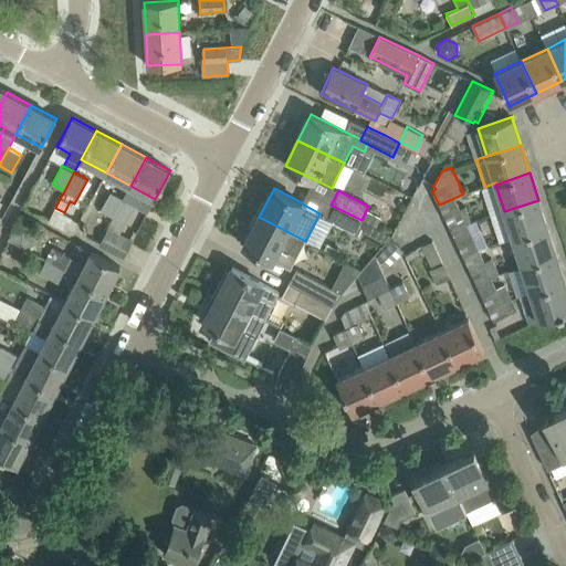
[(113,218),(124,198),(111,191),(101,211),(113,218)]
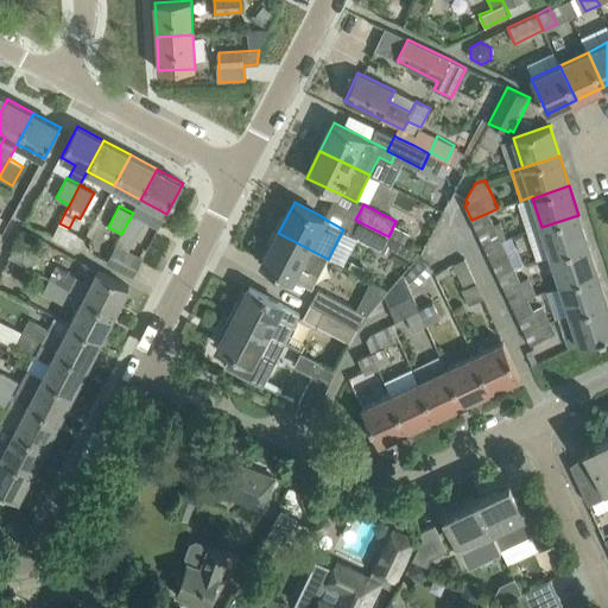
[(121,234),(135,241),(146,221),(133,213),(121,234)]
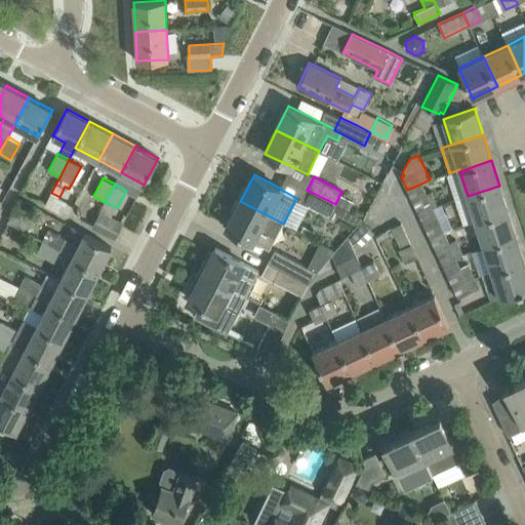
[(418,213),(432,206),(437,205),(432,191),(427,193),(421,184),(407,190),(418,213)]
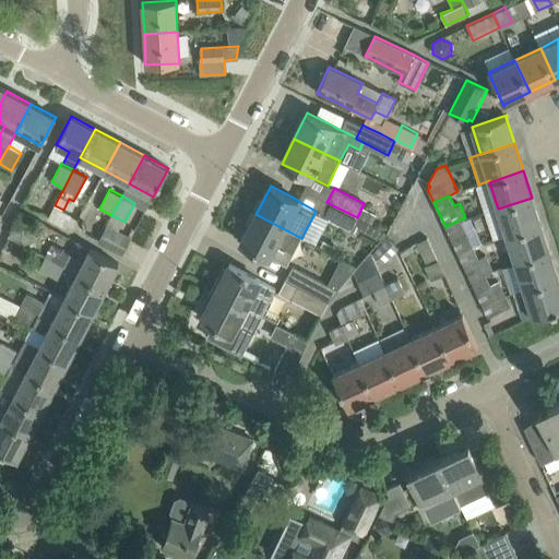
[(507,236),(540,225),(532,198),(498,209),(507,235),(496,238),(497,239),(507,236)]
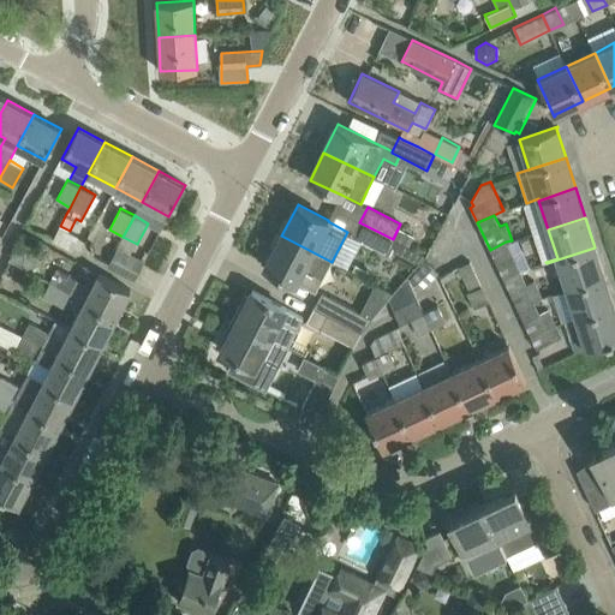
[(359,222),(352,237),(386,254),(393,239),(359,222)]
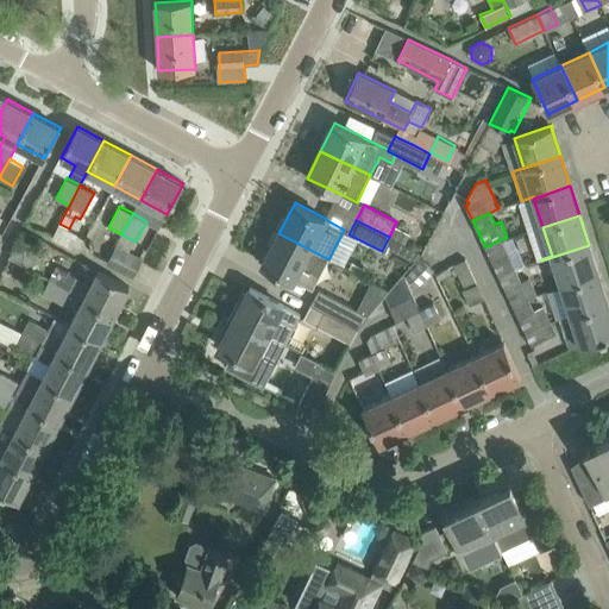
[(328,259),(278,233),(263,264),(313,289),(328,259)]
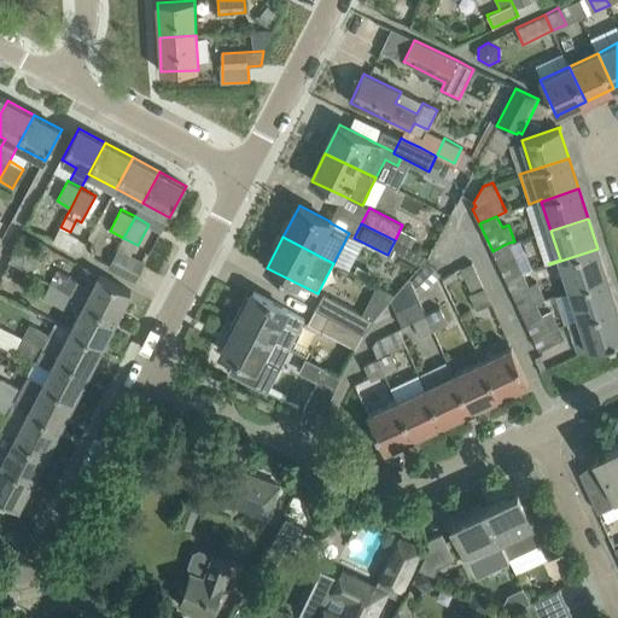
[(523,272),(531,268),(532,268),(519,240),(514,242),(508,243),(493,251),(506,280),(523,272)]
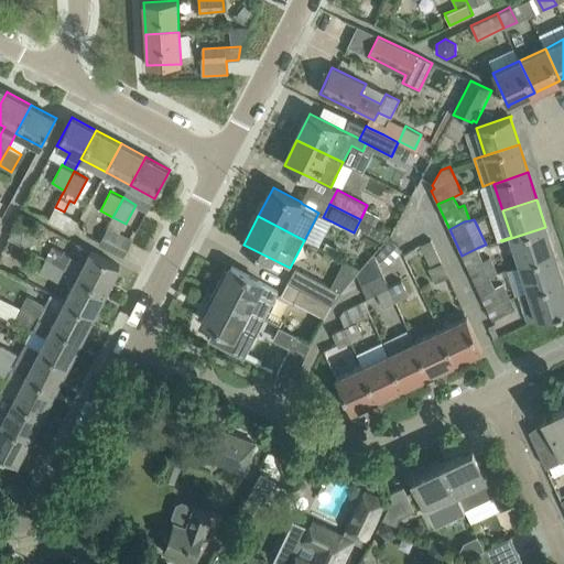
[(9,238),(30,249),(36,236),(15,225),(9,238)]
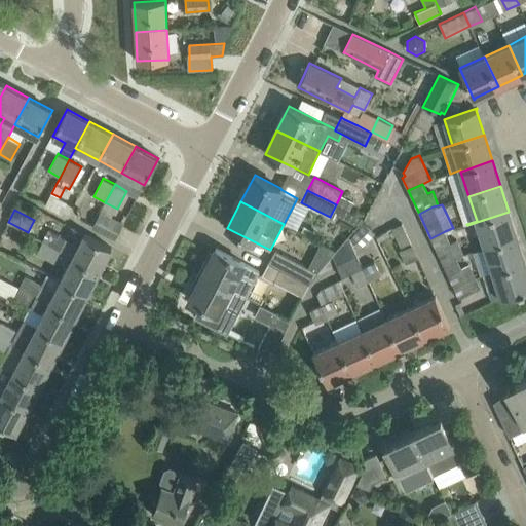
[(115,239),(124,223),(101,211),(92,227),(115,239)]
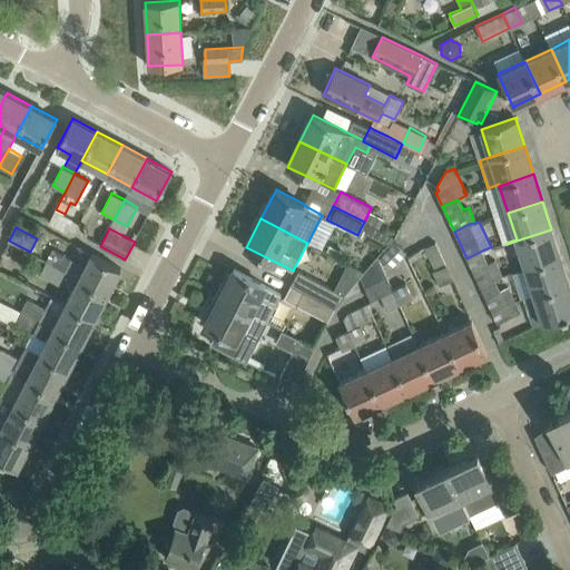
[(521,254),(510,257),(516,272),(560,257),(558,249),(551,229),(517,241),(521,254)]
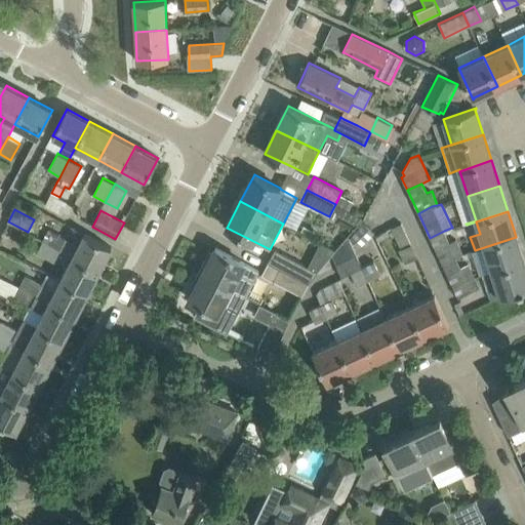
[(354,243),(359,247),(374,233),(364,223),(350,237),(354,243)]
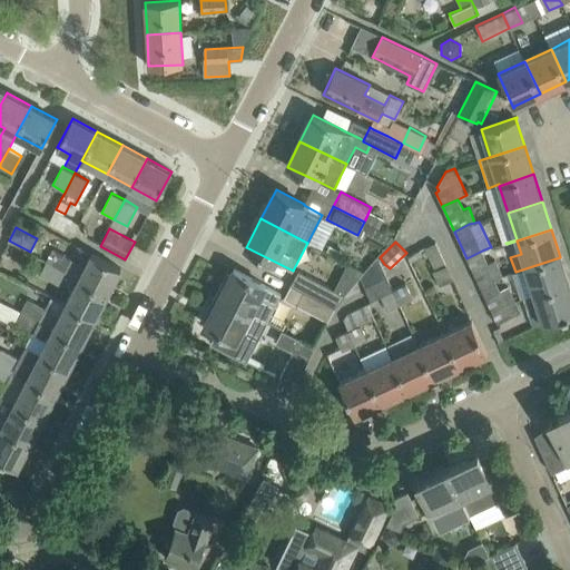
[(440,285),(452,279),(453,279),(435,242),(424,247),(434,269),(432,271),(440,285)]
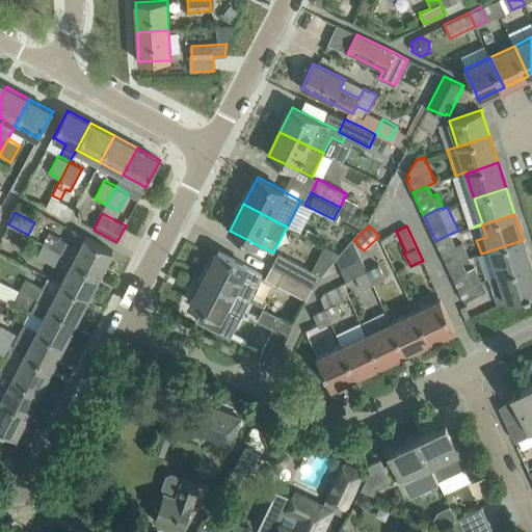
[(447,266),(454,263),(460,261),(469,257),(457,231),(450,234),(435,241),(447,266)]
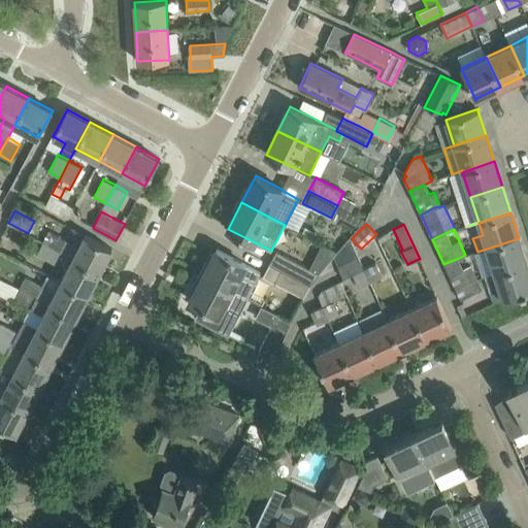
[(85,234),(78,245),(50,230),(43,242),(72,258),(100,272),(112,249),(85,234)]
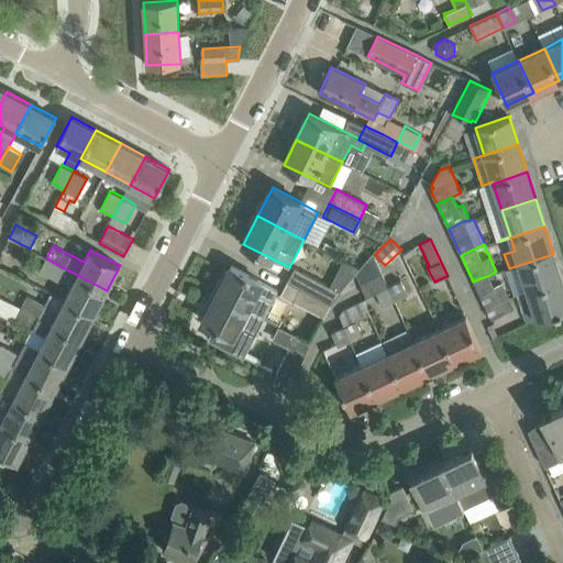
[(395,300),(388,285),(373,254),(355,274),(360,283),(359,283),(365,297),(375,293),(382,307),(395,300)]
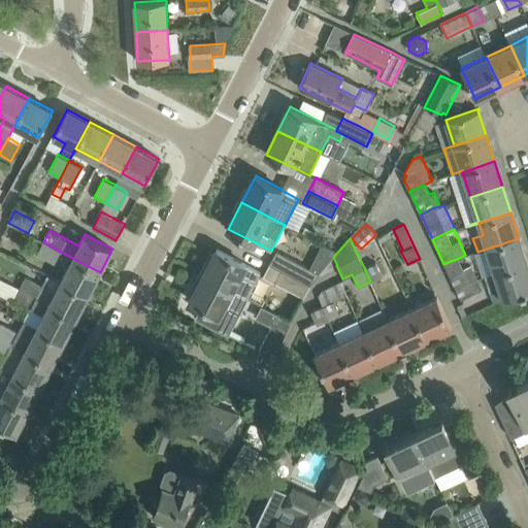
[(477,252),(474,253),(483,278),(495,274),(527,264),(519,238),(477,252)]
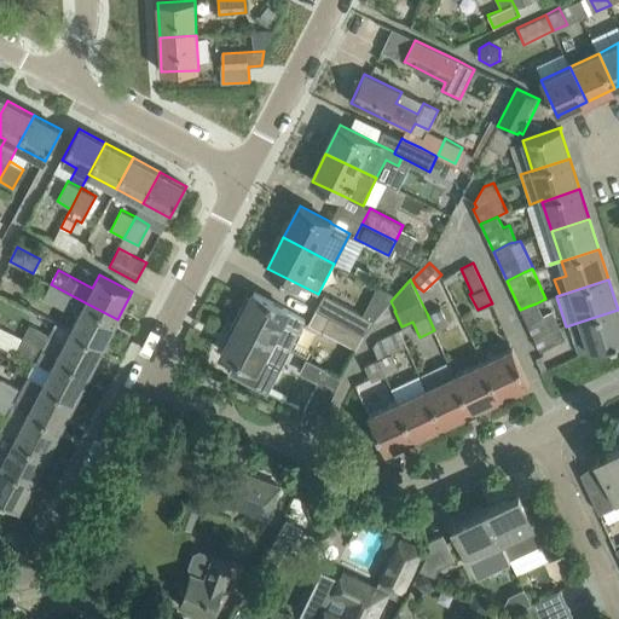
[(51,284),(44,298),(64,307),(70,294),(51,284)]
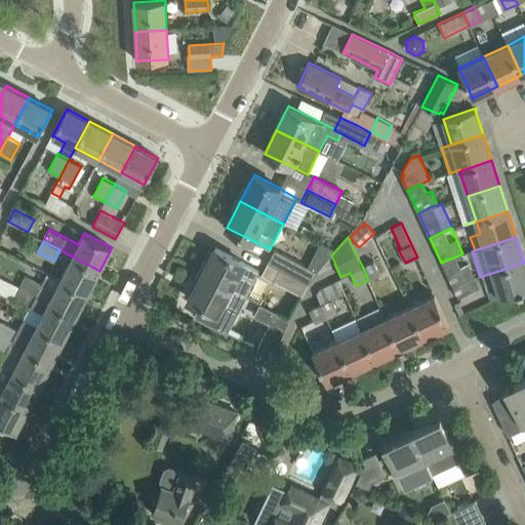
[(318,271),(330,254),(320,246),(308,264),(318,271)]
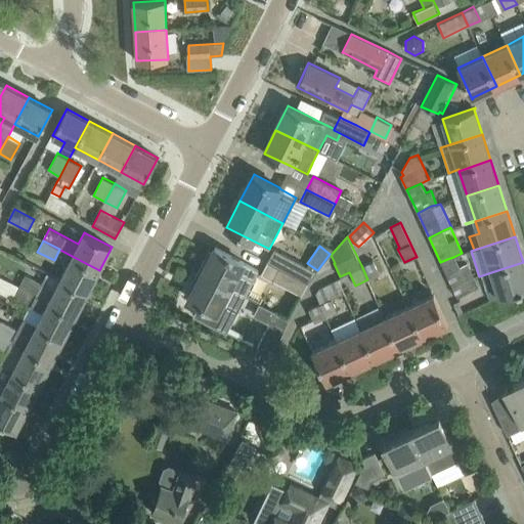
[(205,259),(199,271),(231,289),(245,296),(253,280),(254,280),(259,271),(244,263),(215,248),(213,252),(209,261),(205,259)]
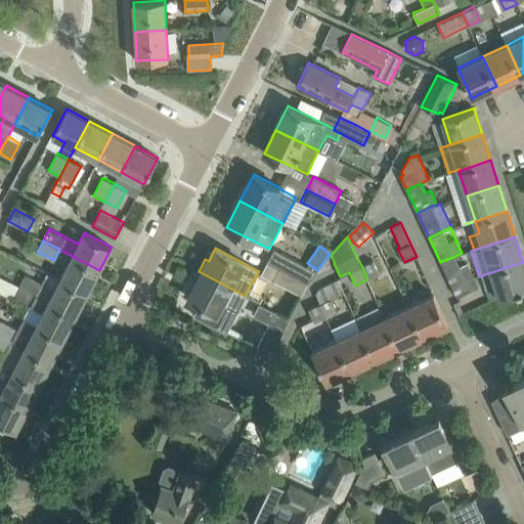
[(308,282),(317,271),(273,249),(267,261),(308,282)]
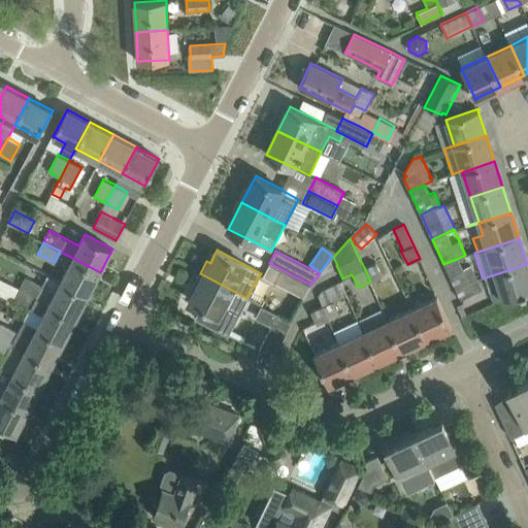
[(72,258),(61,281),(88,295),(100,272),(72,258)]
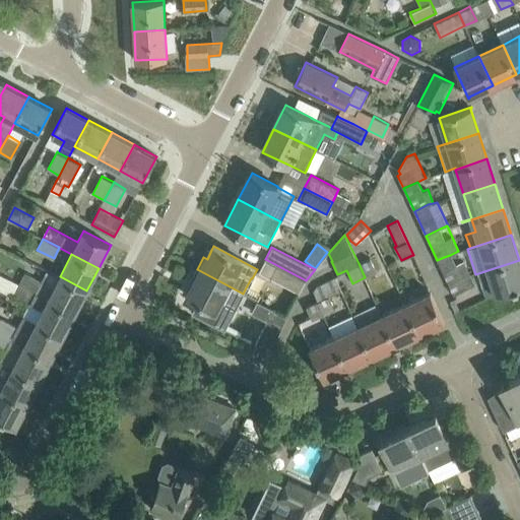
[(462,277),(470,274),(464,262),(449,268),(444,257),(437,260),(448,283),(462,277)]
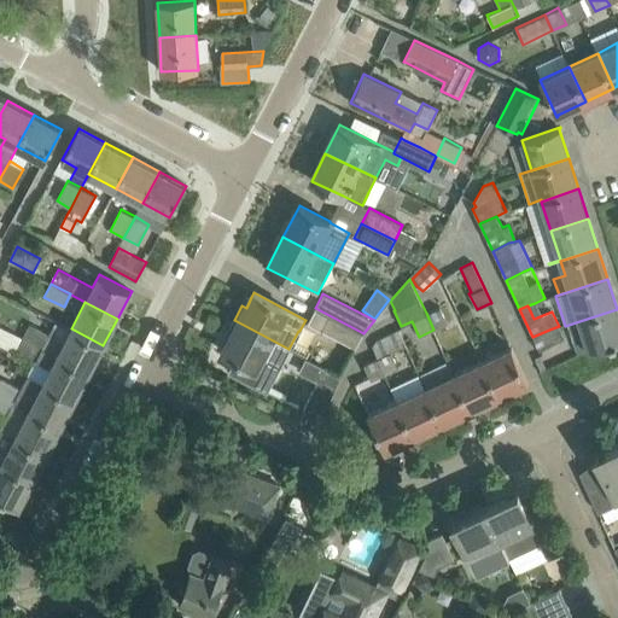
[(426,313),(433,330),(447,324),(439,307),(426,313)]
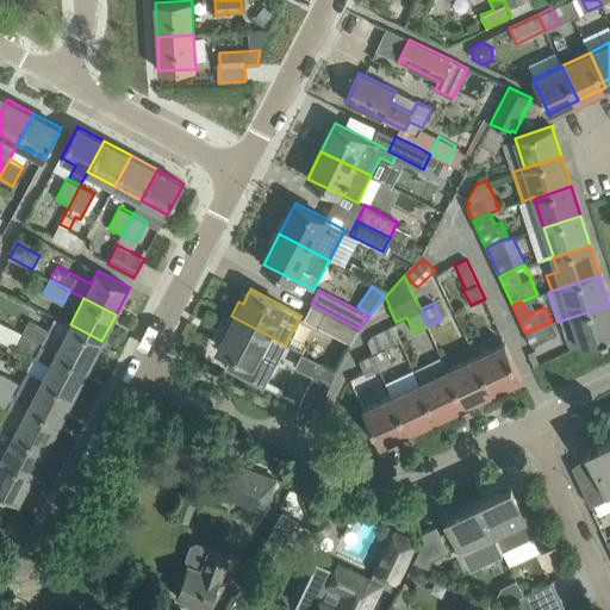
[(349,343),(359,329),(311,304),(304,319),(349,343)]
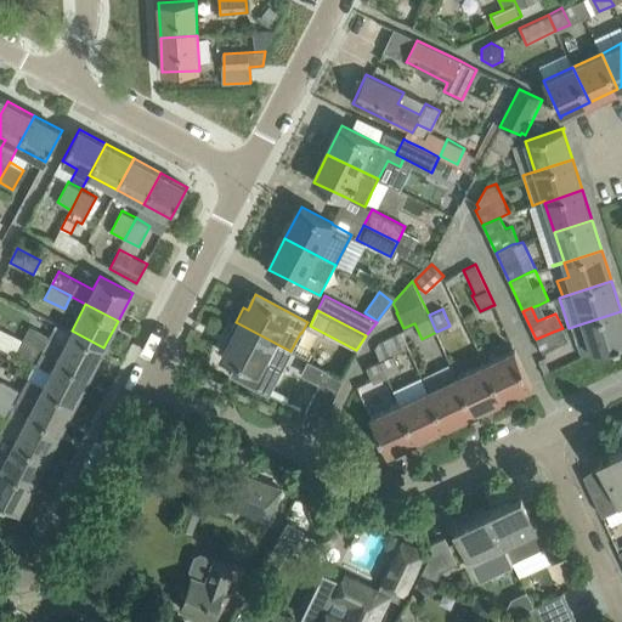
[(621,315),(621,311),(583,323),(593,352),(615,345),(615,346),(621,345),(621,344),(621,343),(621,315)]
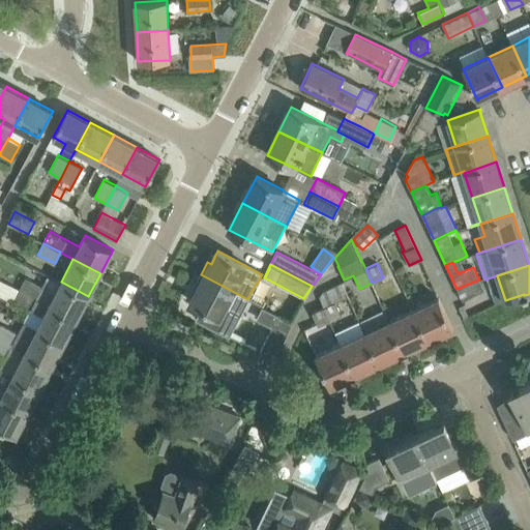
[(198,289),(190,302),(202,307),(197,319),(230,336),(241,316),(226,308),(234,292),(201,274),(194,287),(198,289)]
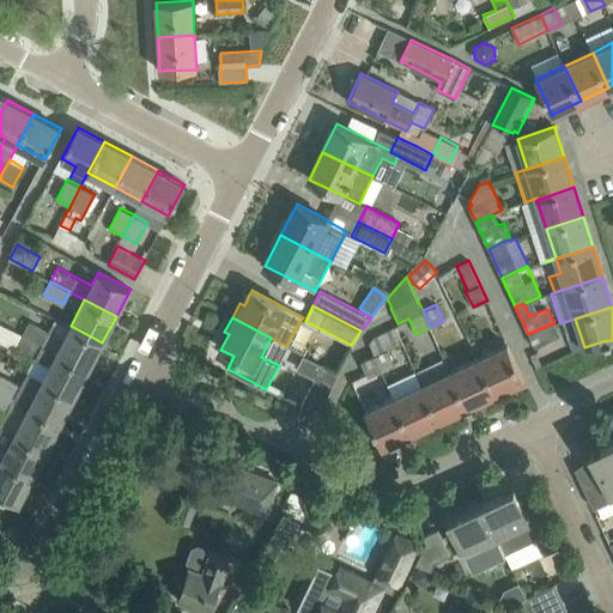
[(23,334),(43,345),(50,332),(29,321),(23,334)]
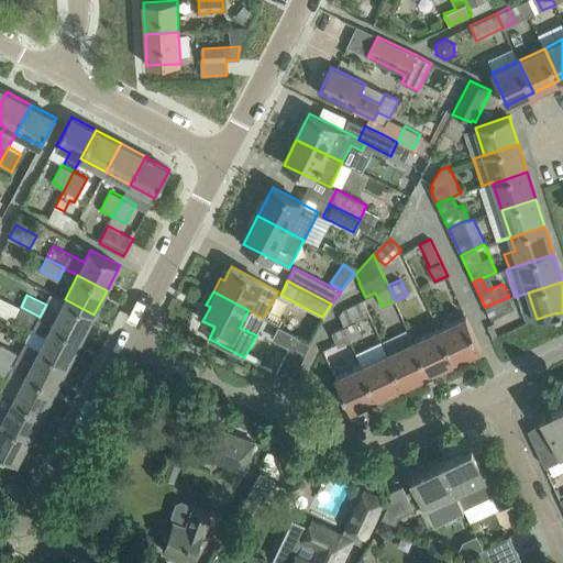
[(21,307),(0,296),(0,313),(14,321),(14,320),(21,307)]
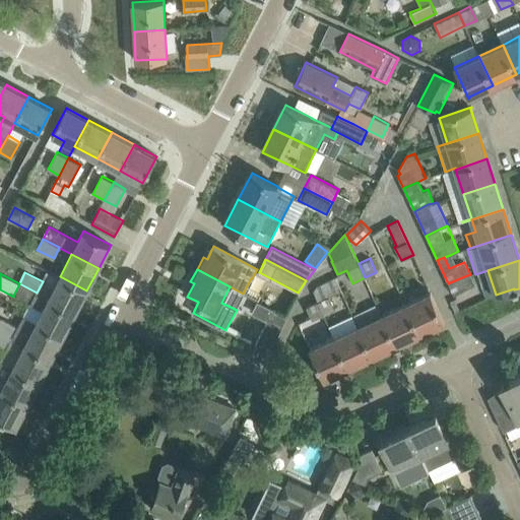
[(453,296),(454,295),(474,284),(470,274),(462,277),(448,283),(453,296)]
